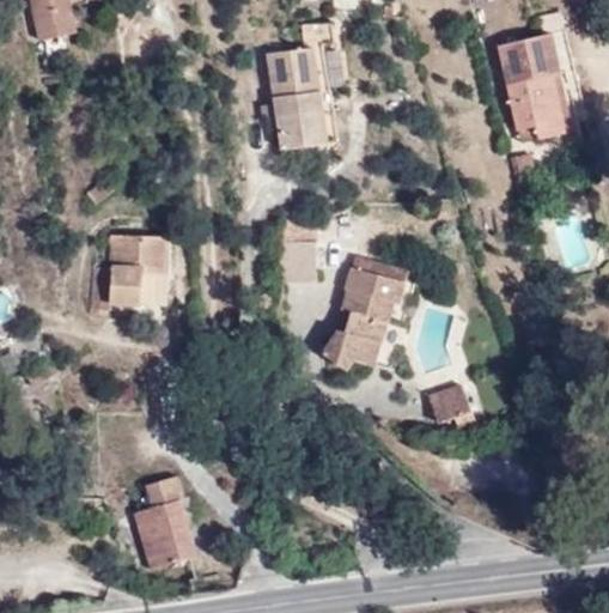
[(29,0),(40,40),(77,31),(68,0),(29,0)]
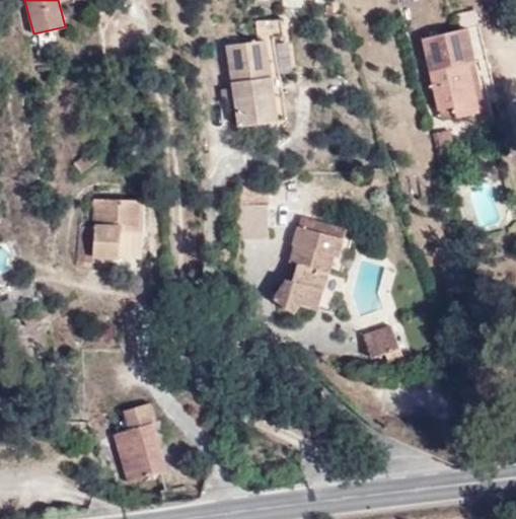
[(472,11),(452,15),(455,30),(462,28),(462,29),(475,26),(472,11)]
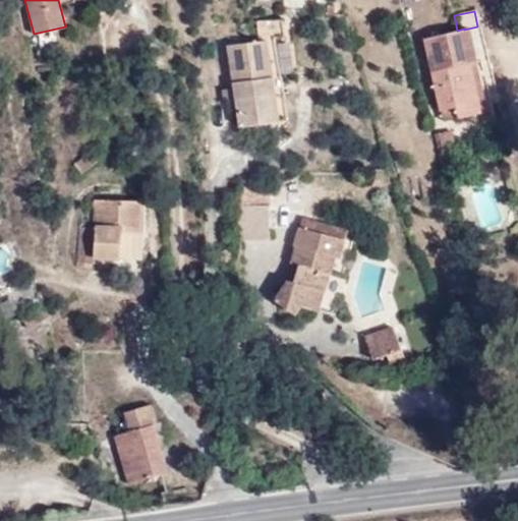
[(275,18),(256,19),(257,35),(276,33),(275,18)]
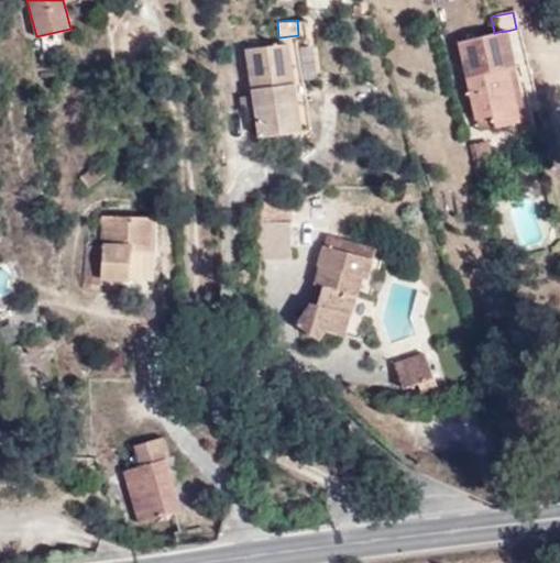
[(494,33),(458,42),(479,132),(523,122),(515,85),(523,84),(518,65),(511,66),(502,32),(502,31),(494,33)]
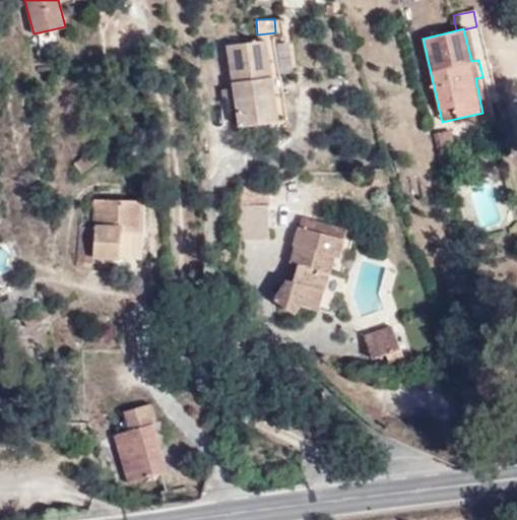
[(263,41),(225,45),(232,88),(234,104),(237,127),(274,123),(263,41)]
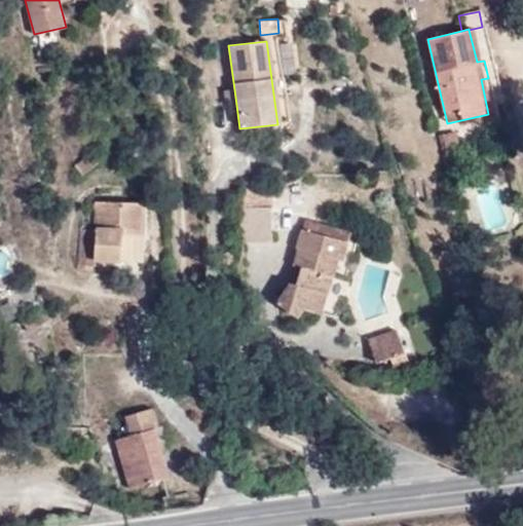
[(236,105),(234,89),(224,90),(227,106),(236,105)]
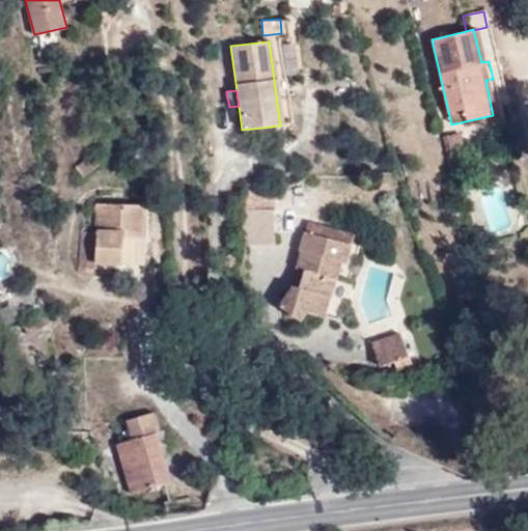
[(74,167),(82,178),(99,166),(91,156),(74,167)]
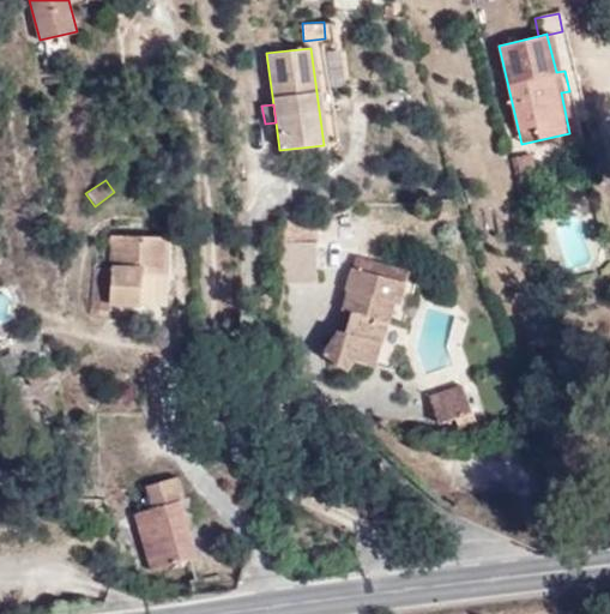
[(142,307),(142,275),(167,274),(167,236),(110,236),(110,270),(91,270),(91,318),(118,319),(118,308),(142,307)]
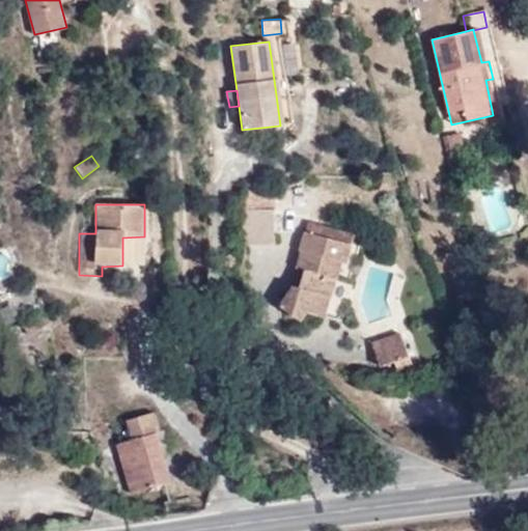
[(273,211),(243,211),(243,245),(273,245),(273,211)]
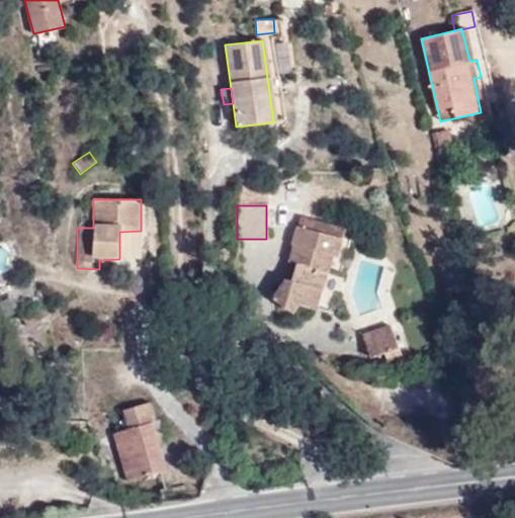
[(340,239),(343,229),(298,216),(295,226),(340,239)]
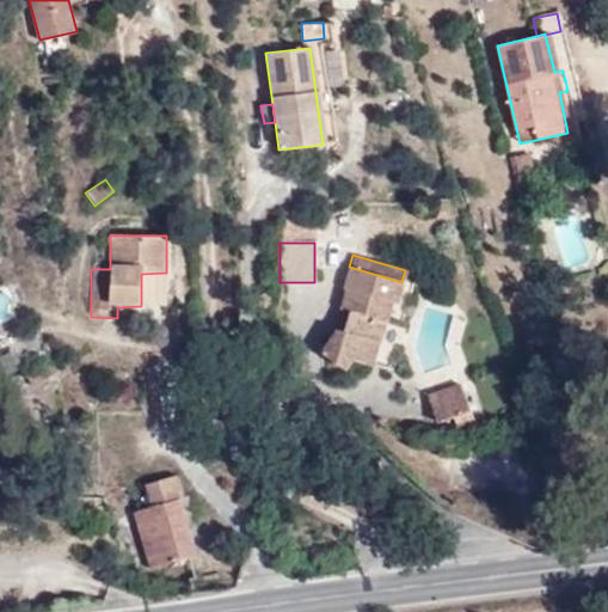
[(401,282),(349,267),(348,267),(342,288),(344,289),(338,308),(349,311),(343,332),(333,331),(317,354),(343,372),(351,360),(370,365),(390,300),(395,303),(401,282)]
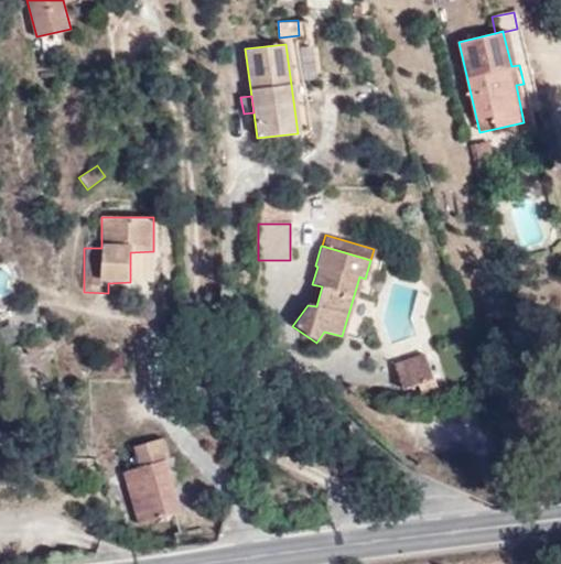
[(157,251),(153,251),(130,252),(130,282),(157,282),(157,251)]
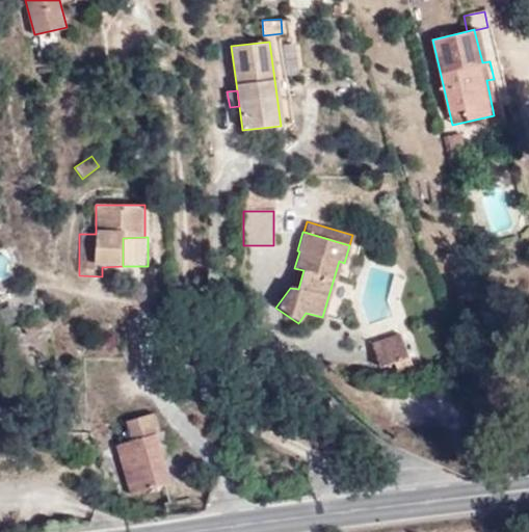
[(369,343),(378,367),(393,363),(407,356),(399,333),(369,343)]
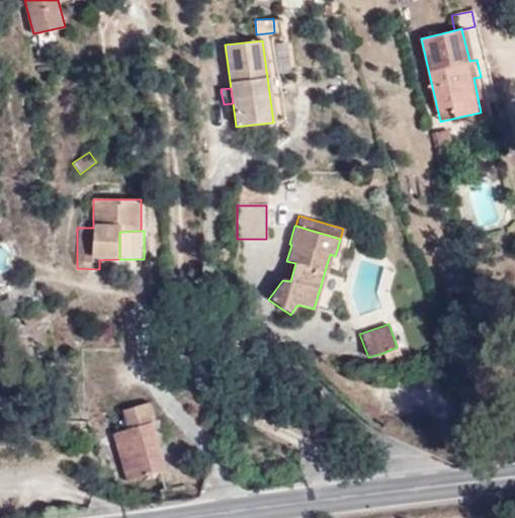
[(397,347),(382,353),(385,363),(401,357),(397,347)]
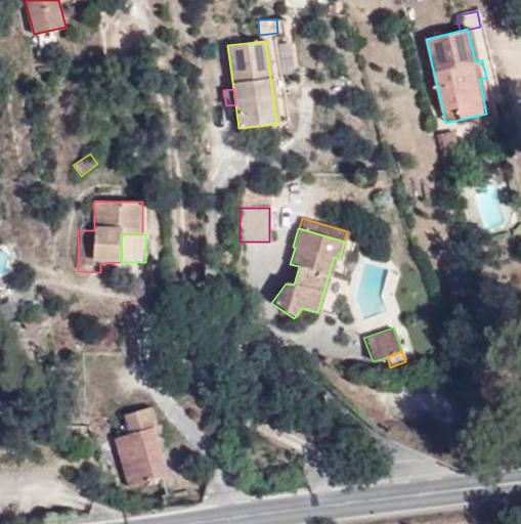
[(125,415),(131,434),(115,439),(129,487),(168,476),(155,428),(158,427),(153,407),(125,415)]
